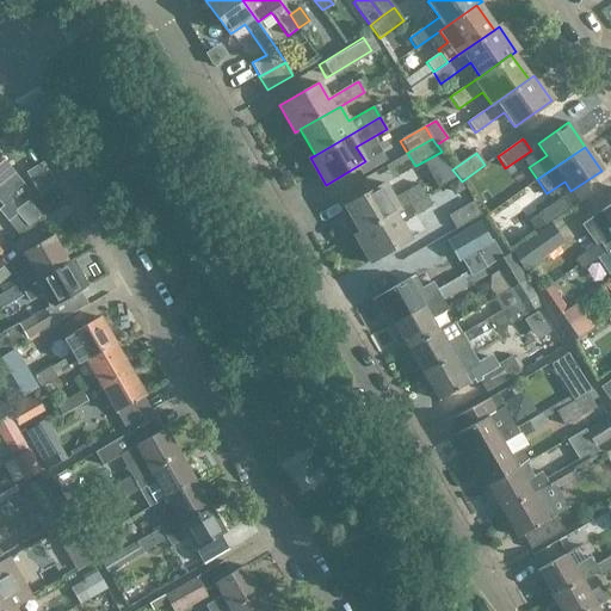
[(17,176),(14,172),(0,155),(0,184),(1,184),(4,187),(6,187),(11,189),(17,184),(18,179),(17,176)]
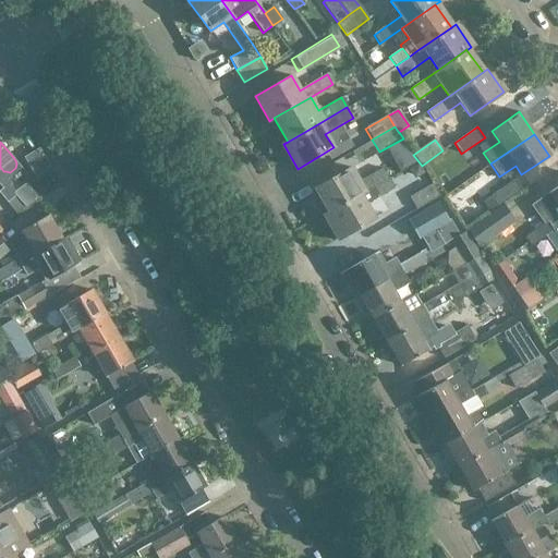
[(390,164),(370,177),(368,174),(360,180),(353,168),(316,190),(329,213),(361,194),(366,191),(387,179),(388,180),(397,174),(390,164)]
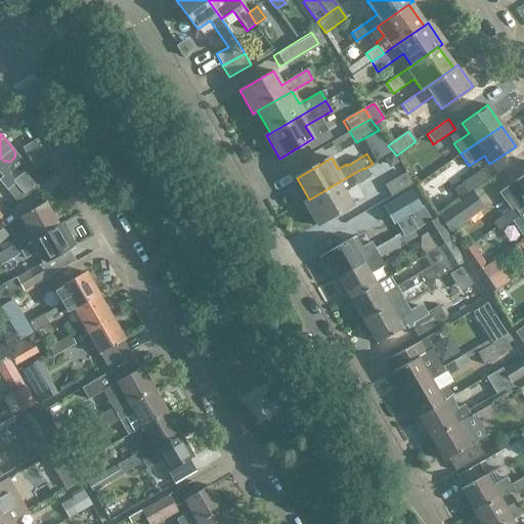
[(384,183),(405,172),(399,161),(379,172),(384,183)]
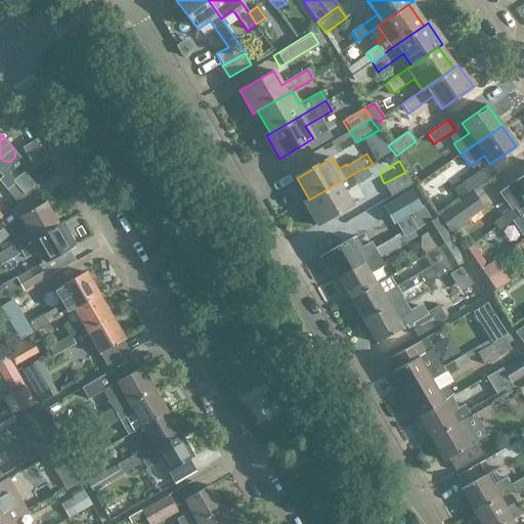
[(363,168),(344,179),(349,188),(369,177),(364,169),(363,168)]
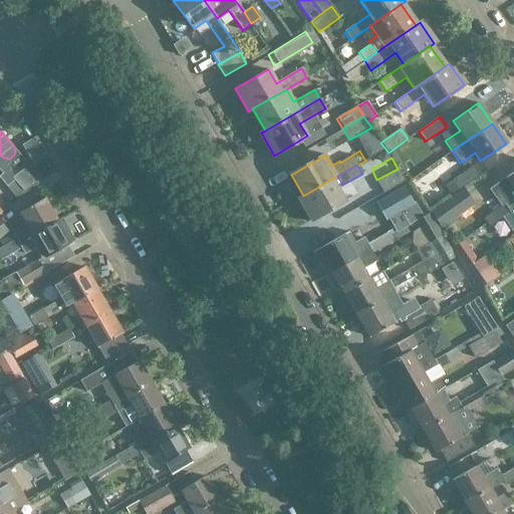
[(460,190),(464,188),(463,188),(481,176),(474,166),(453,180),(453,181),(446,186),(452,195),(460,190)]
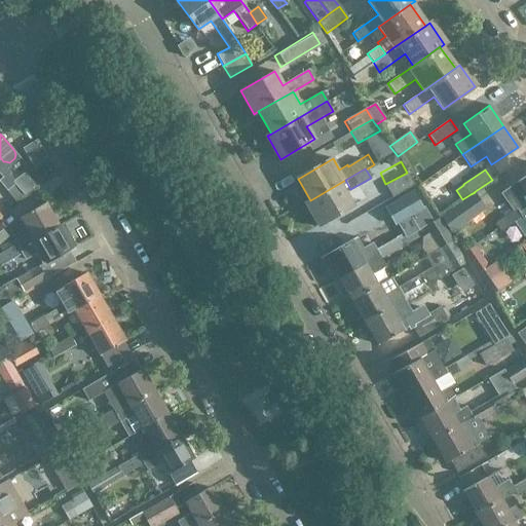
[(407,174),(386,186),(392,197),(414,185),(407,174)]
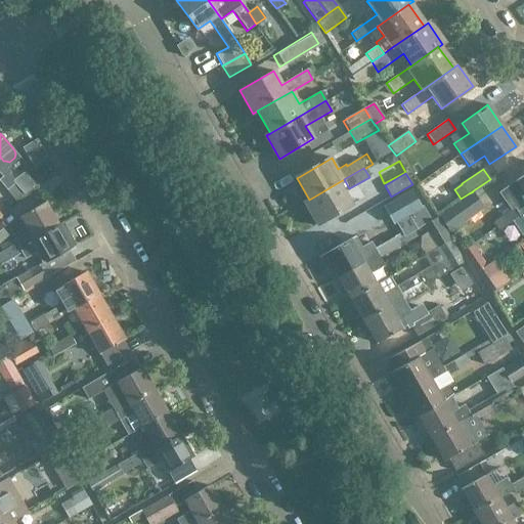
[(0,179),(0,182),(6,190),(14,183),(7,174),(0,179)]
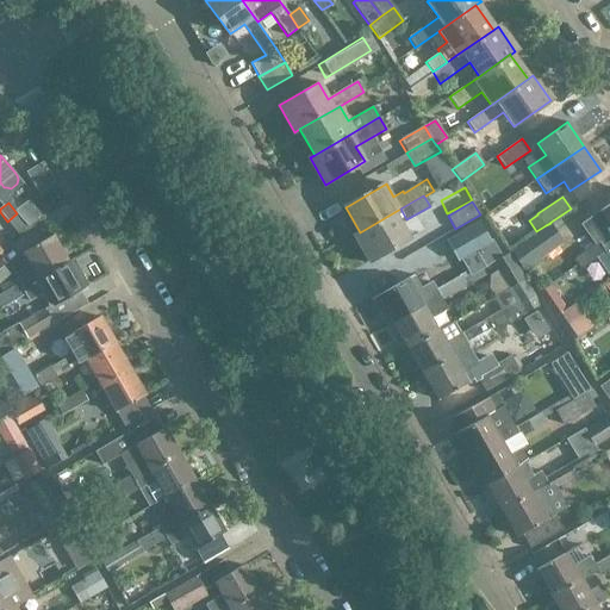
[(609,203),(579,225),(593,246),(598,242),(602,247),(609,240),(609,203)]
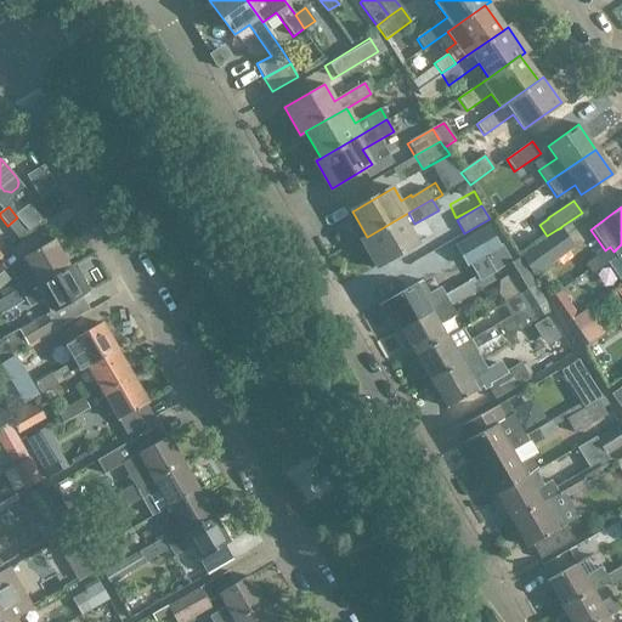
[(402,216),(367,237),(362,241),(377,266),(417,243),(402,216)]
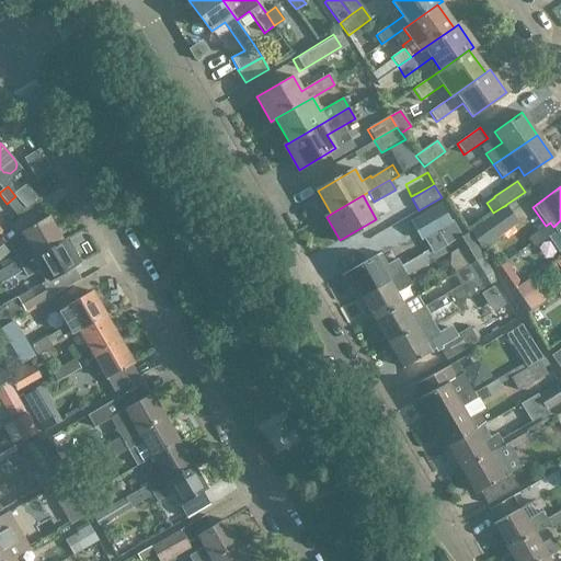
[(421,241),(438,231),(446,245),(461,237),(461,236),(453,221),(451,222),(441,204),(410,221),(421,241)]
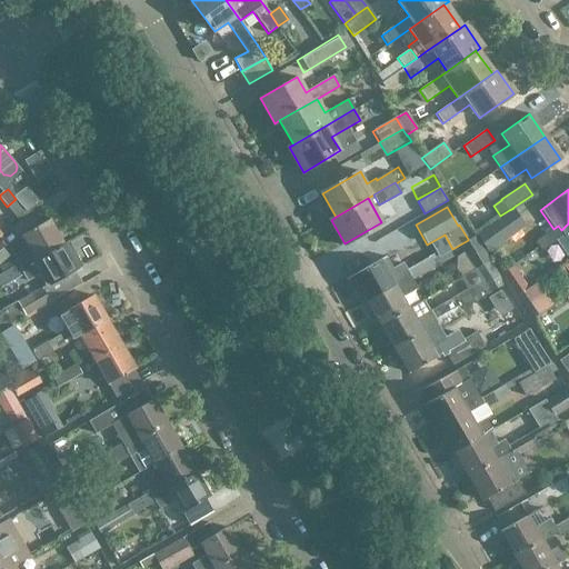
[(509,210),(500,216),(475,235),(488,253),(527,227),(513,208),(509,210)]
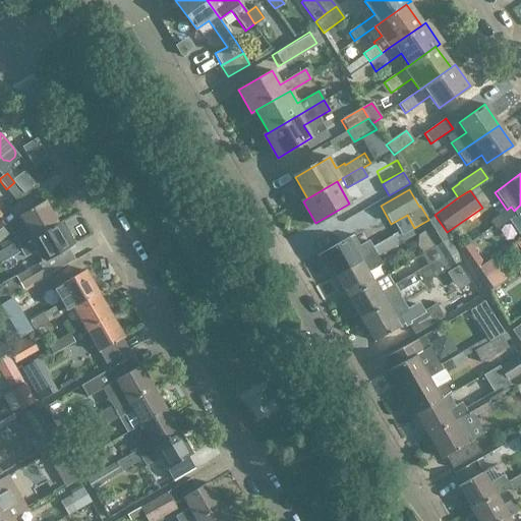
[(16,241),(18,246),(58,224),(45,201),(20,216),(30,232),(26,234),(23,229),(12,235),(16,241)]
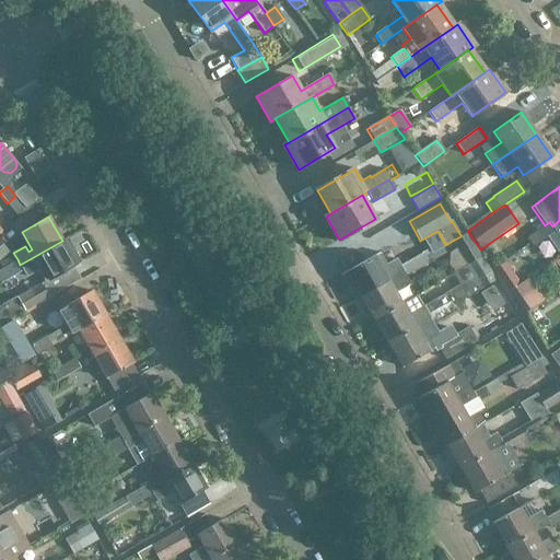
[(559,220),(552,226),(556,231),(547,236),(559,255),(559,254),(559,220)]
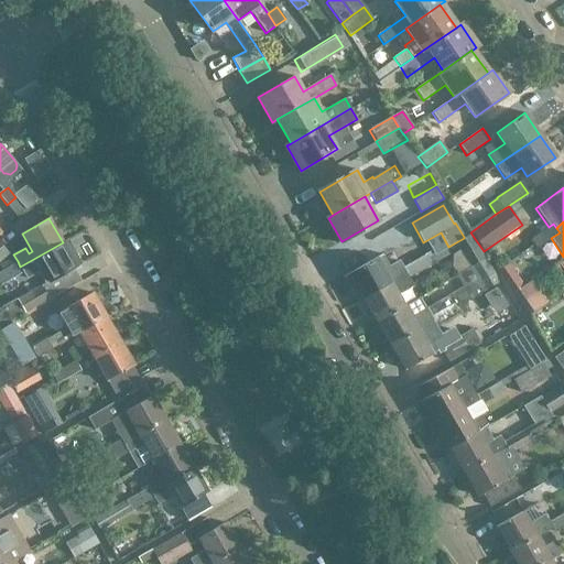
[(560,232),(556,228),(553,224),(549,227),(542,231),(549,240),(551,238),(560,232)]
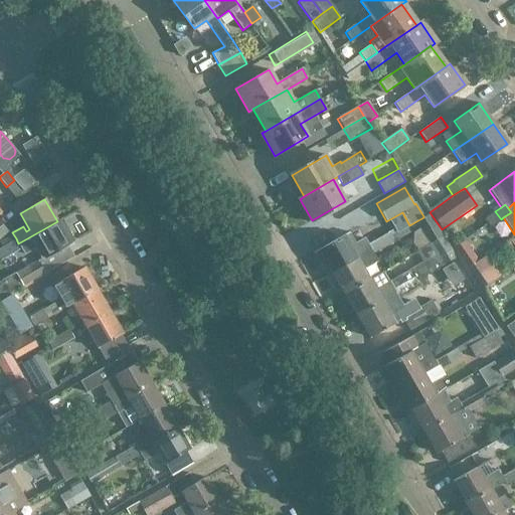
[(492,225),(501,219),(495,211),(486,217),(492,225)]
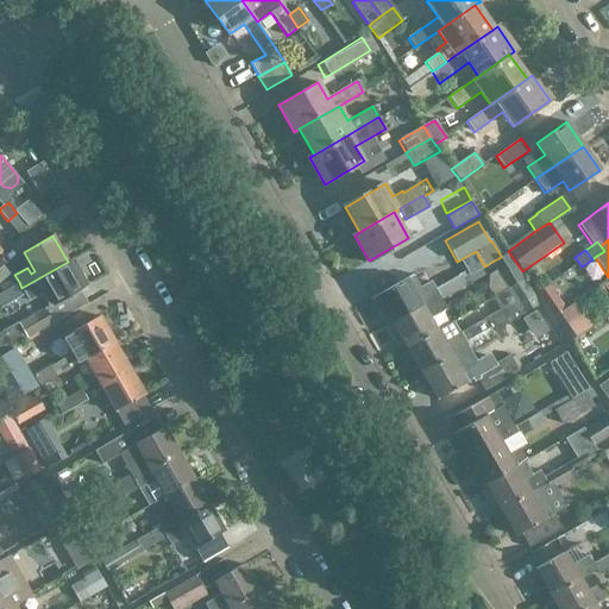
[(428,252),(415,264),(427,277),(440,267),(428,252)]
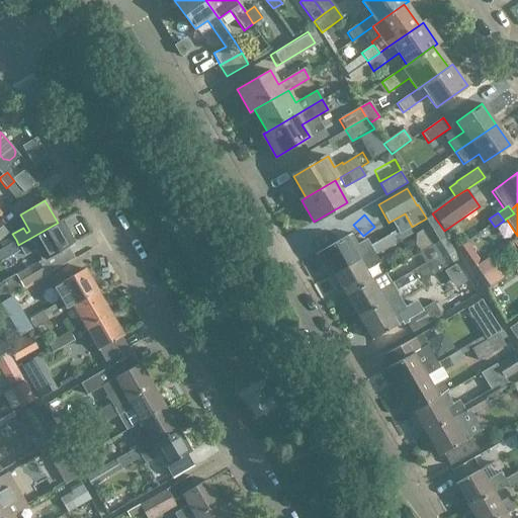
[(419,224),(432,246),(446,238),(433,214),(419,224)]
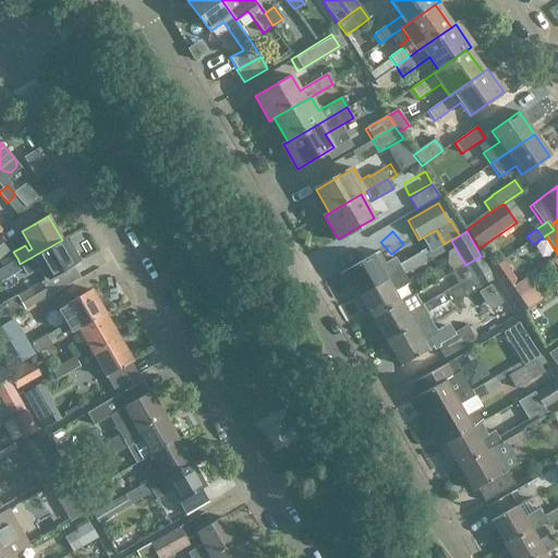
[(0,257),(9,251),(0,239),(0,257)]
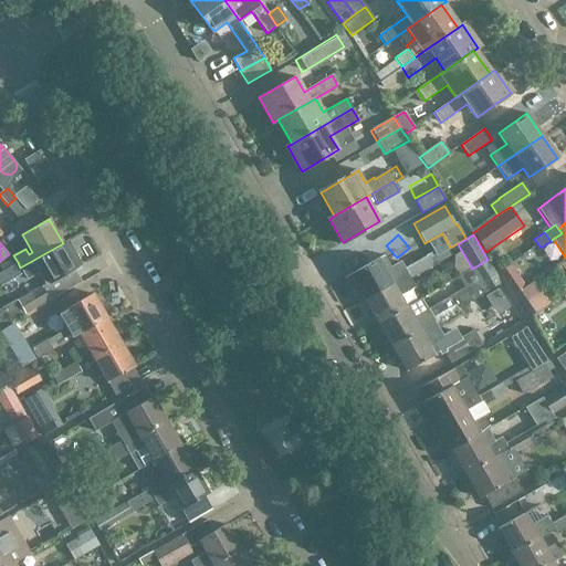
[(67,251),(63,243),(20,268),(23,272),(27,280),(43,271),(50,283),(82,264),(73,249),(67,251)]
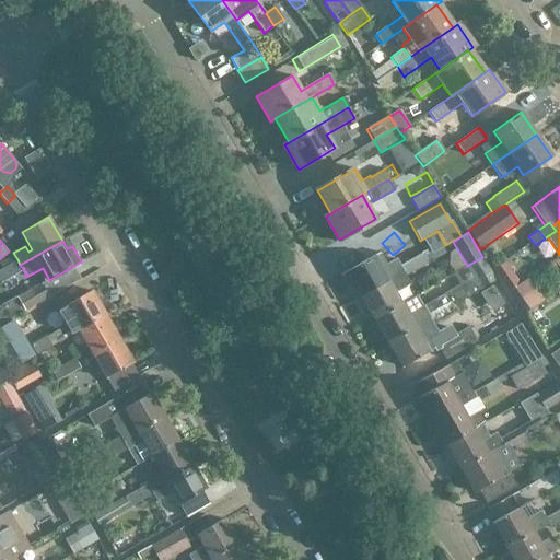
[(358,288),(361,294),(403,271),(400,266),(396,259),(394,260),(386,265),(380,253),(374,256),(348,271),(341,275),(351,292),(358,288)]
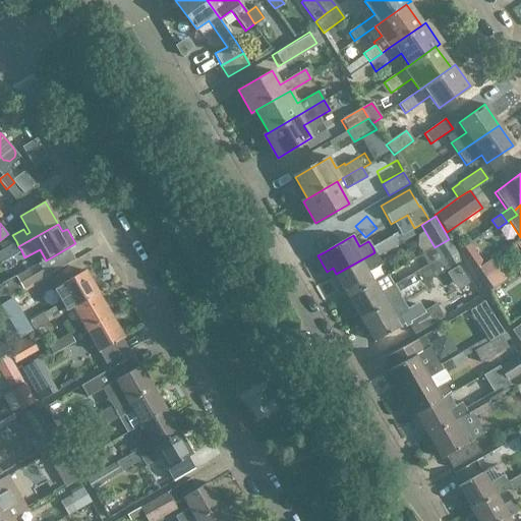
[(399,244),(396,240),(394,235),(384,241),(383,241),(388,250),(399,244)]
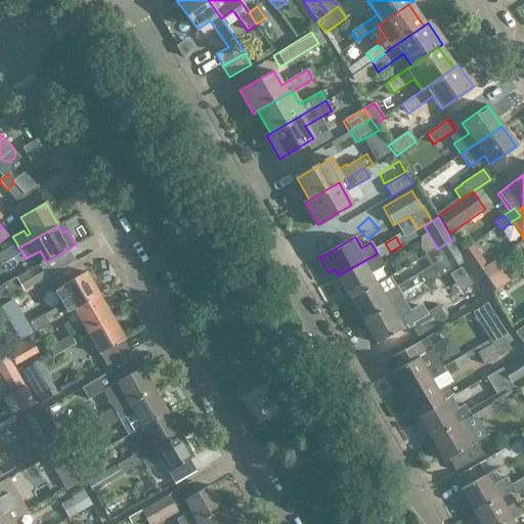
[(461,255),(451,241),(437,249),(446,263),(461,255)]
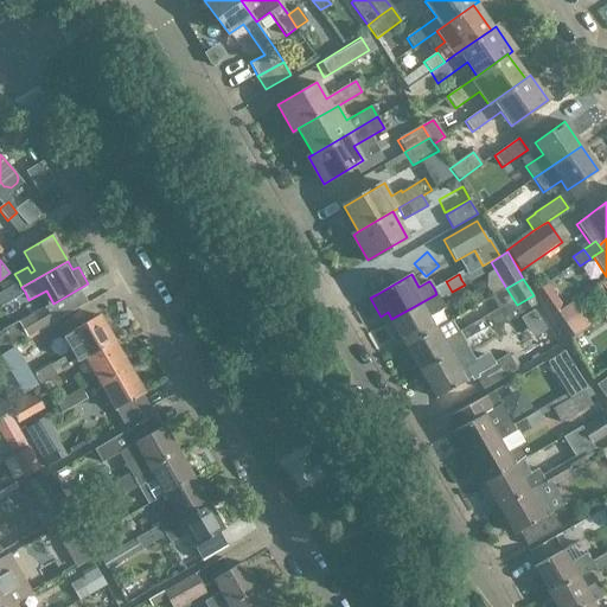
[(12,299),(25,292),(21,287),(19,281),(6,288),(12,299)]
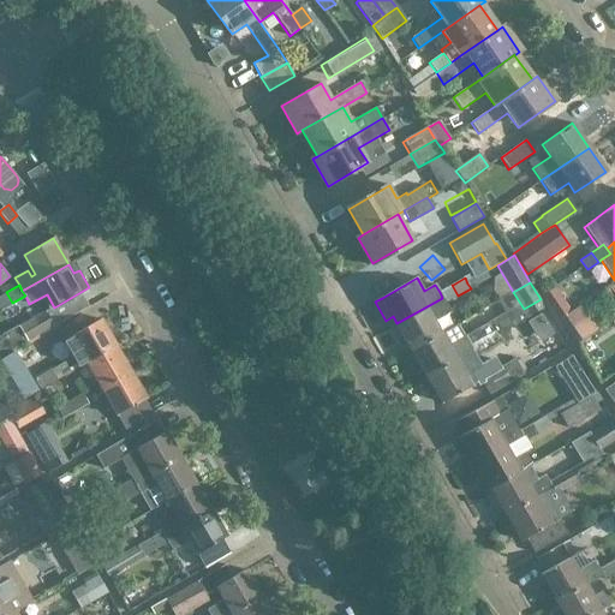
[(440,292),(442,298),(446,303),(458,296),(452,285),(440,292)]
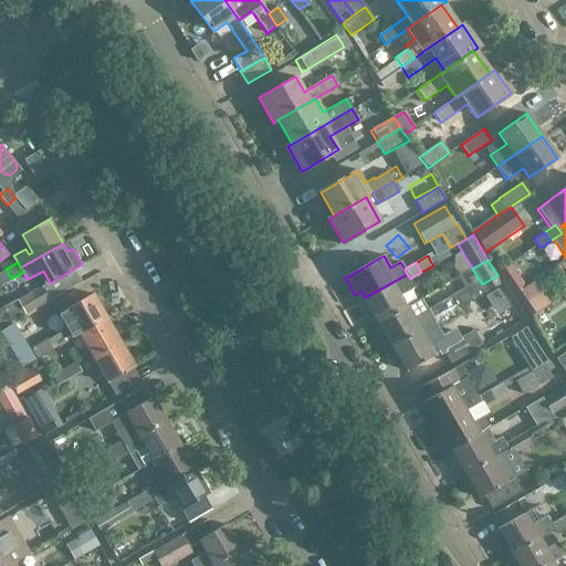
[(498,272),(513,294),(525,286),(510,264),(498,272)]
